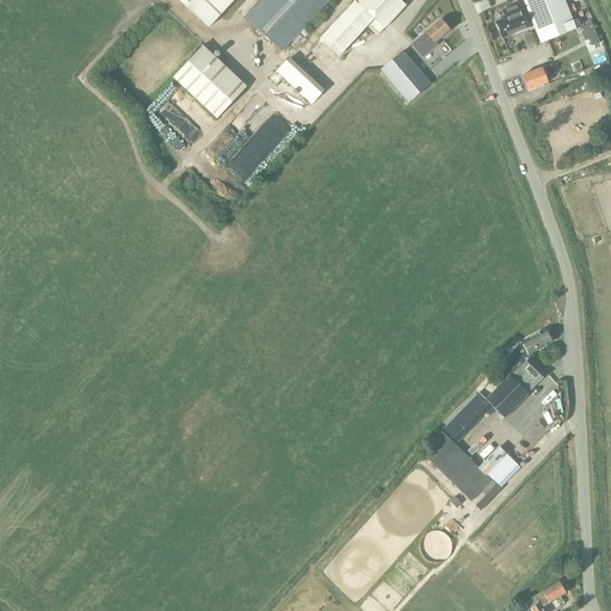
[(177,0),(208,28),(233,0),(177,0)]
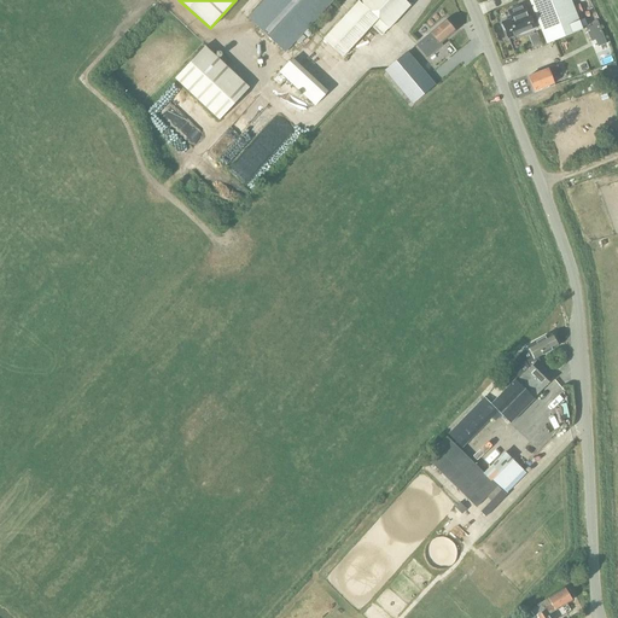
[(263,0),(248,18),(285,52),(332,0),(263,0)]
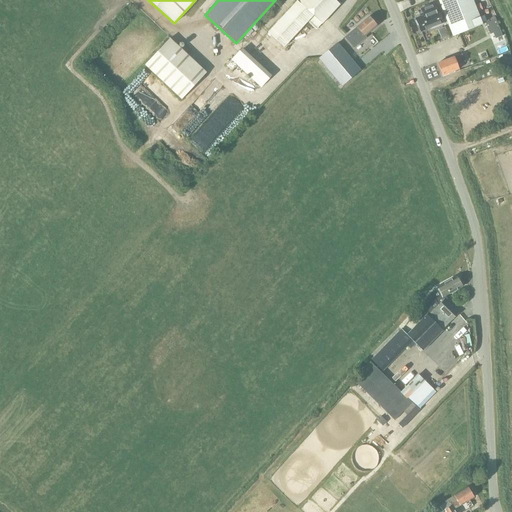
[(297,0),(267,33),(283,47),(307,21),(316,29),(339,4),(334,0),(297,0)]
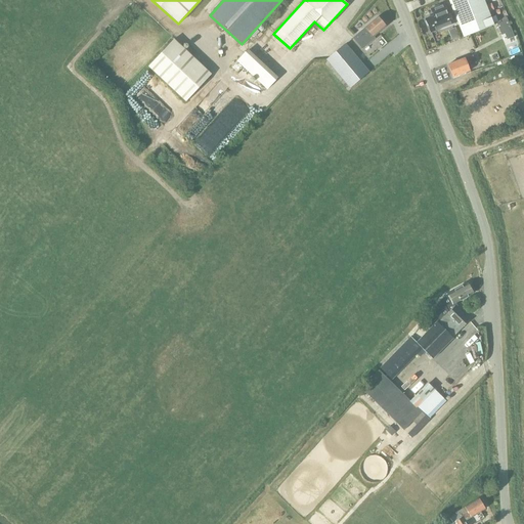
[(448,0),(463,37),(493,26),(483,0),(448,0)]
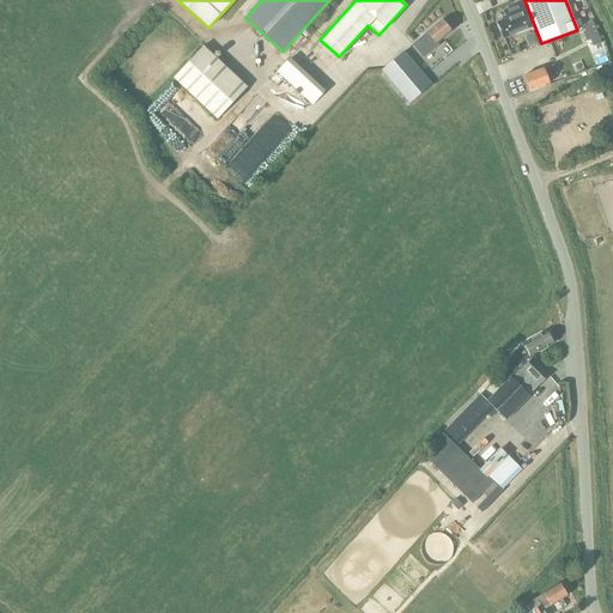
[(516,35),(530,29),(523,12),(522,13),(520,5),(503,11),(507,19),(497,23),(497,24),(496,25),(498,30),(499,30),(503,37),(515,32),(516,35)]
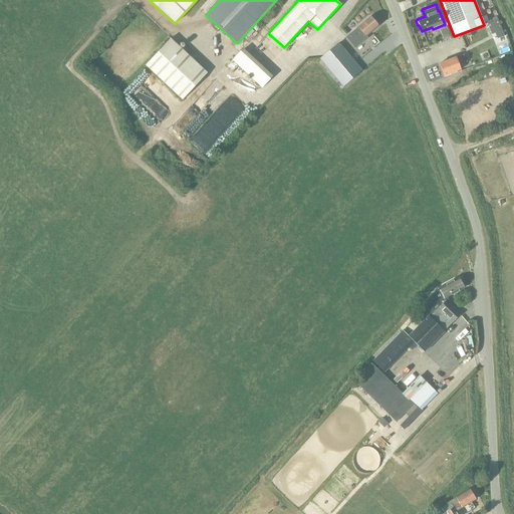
[(350,33),(356,40),(363,34),(365,36),(377,25),(370,16),(350,33)]
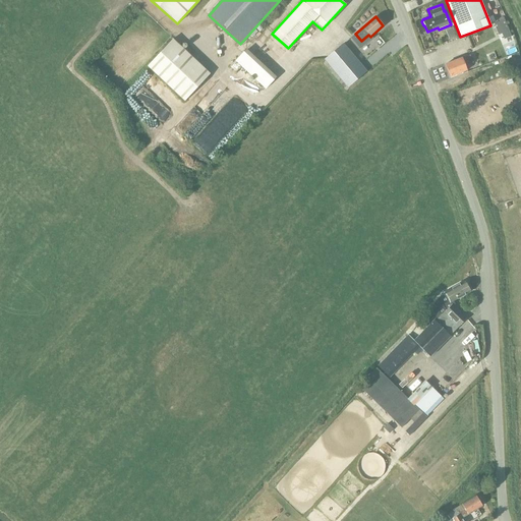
[(496,21),(502,39),(512,36),(506,18),(496,21)]
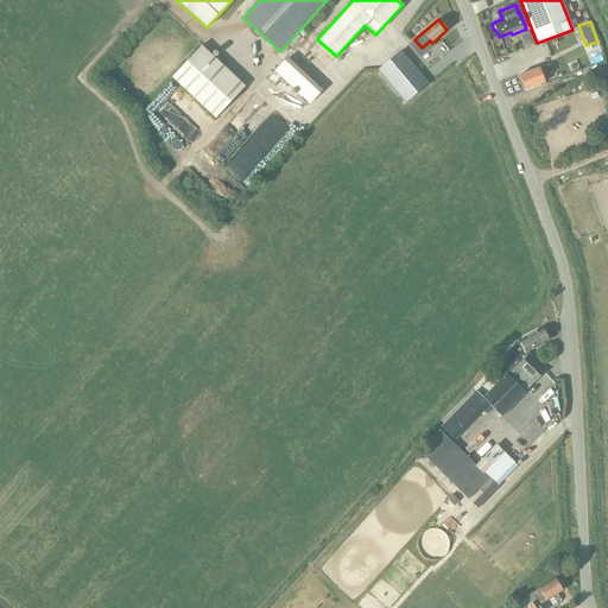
[(172,77),(215,118),(245,87),(201,45),(172,77)]
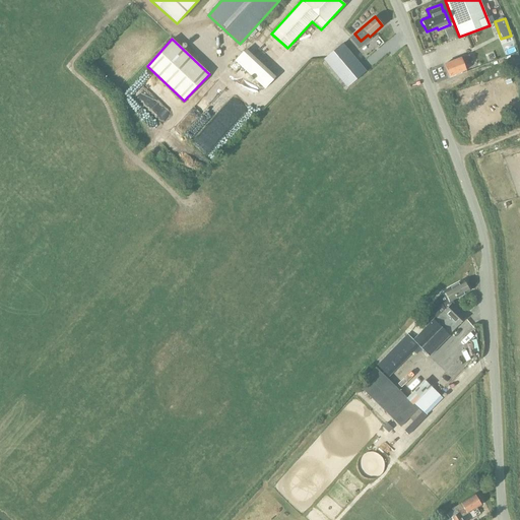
[(323,59),(346,87),(366,72),(342,44),(323,59)]
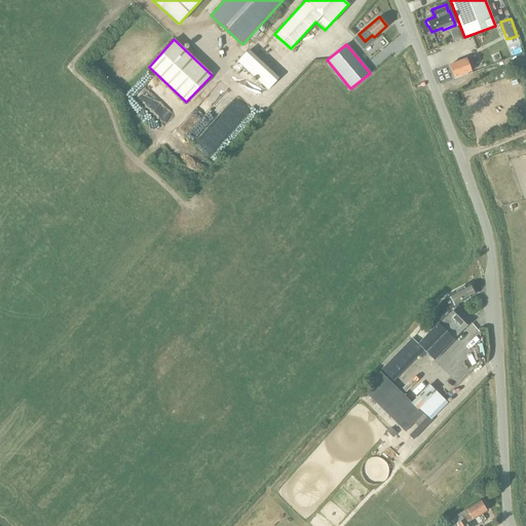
[(449,65),(452,71),(454,77),(472,71),(470,66),(478,64),(475,55),(466,59),(449,65)]
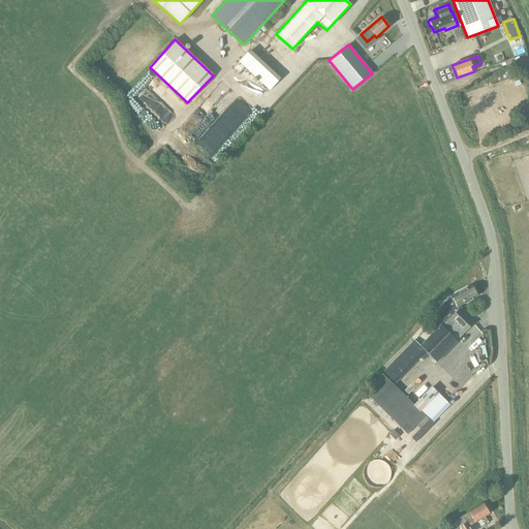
[(246,68),(268,90),(277,80),(255,59),(246,68)]
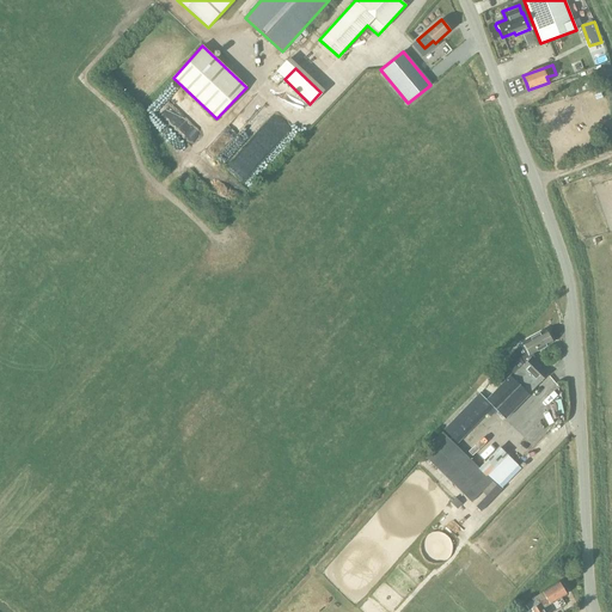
[(571,101),(585,97),(582,89),(570,92),(571,101)]
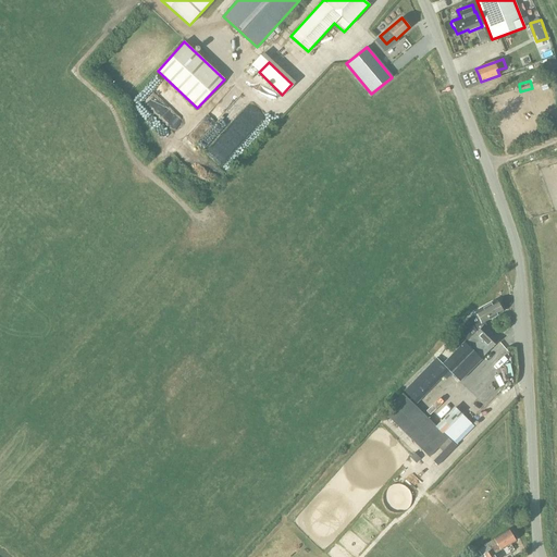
[(229,91),(236,96),(239,90),(233,85),(229,91)]
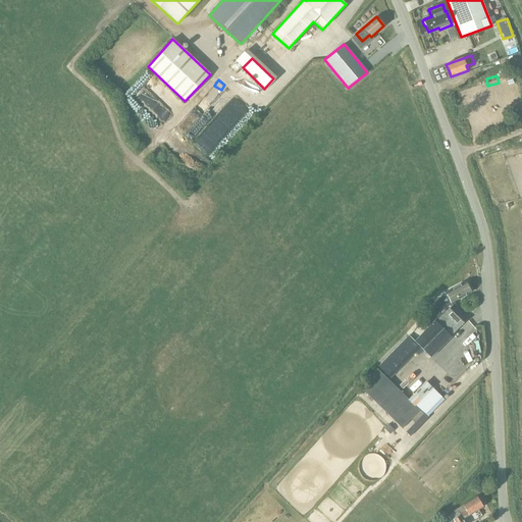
[(188,136),(197,144),(218,121),(209,113),(188,136)]
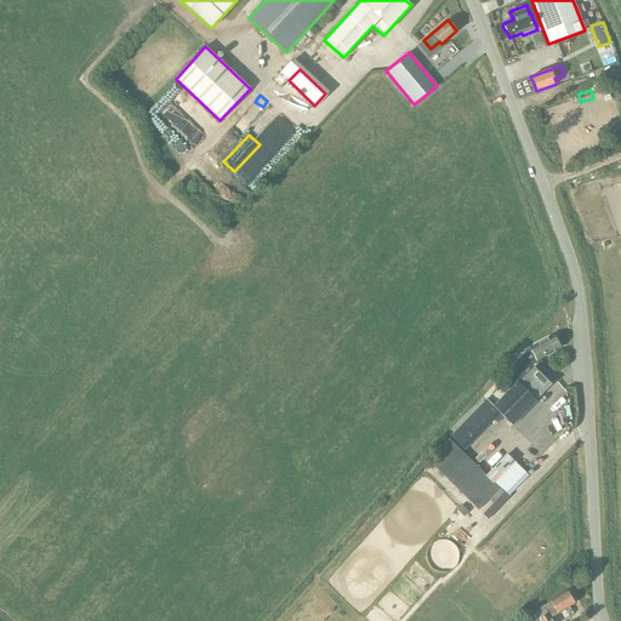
[(560,347),(554,335),(527,349),(528,352),(522,355),(522,357),(519,359),(508,374),(505,377),(506,379),(505,379),(511,385),(507,388),(510,389),(493,405),(486,399),(450,436),(463,450),(493,420),(496,423),(503,416),(512,425),(536,400),(536,399),(556,380),(540,364),(541,363),(539,359),(560,347)]
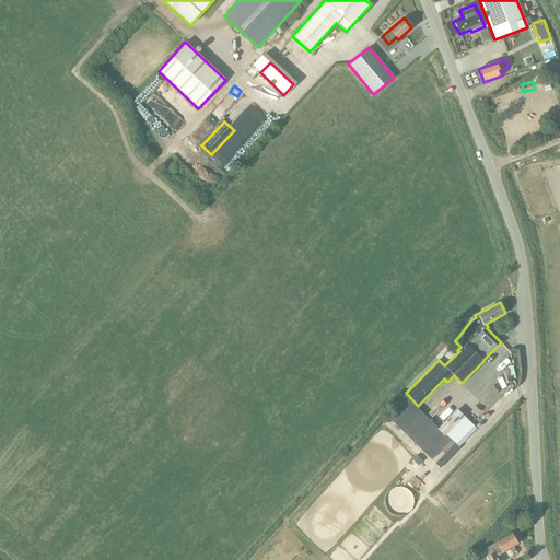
[(430,458),(448,439),(404,396),(385,415),(430,458)]
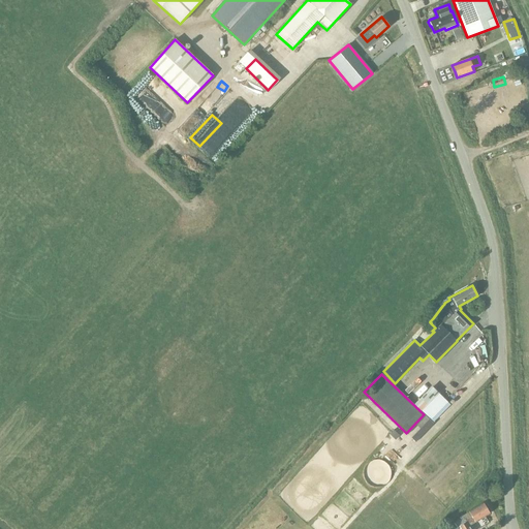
[(455,528),(470,528),(469,527),(490,514),(489,512),(490,511),(487,507),(486,507),(484,503),(460,518),(461,520),(454,524),(457,528),(455,528)]
